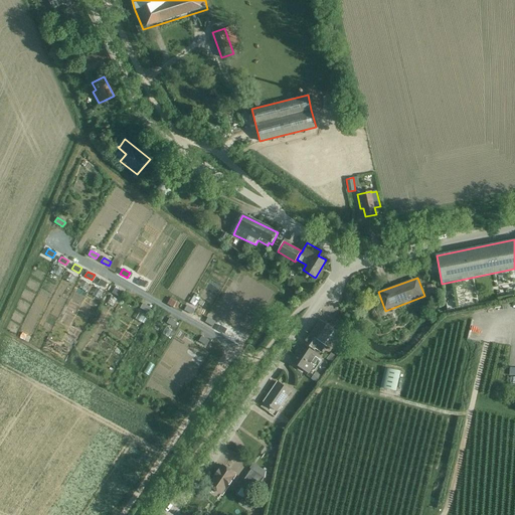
[(101,279),(98,284),(106,288),(108,283),(101,279)]
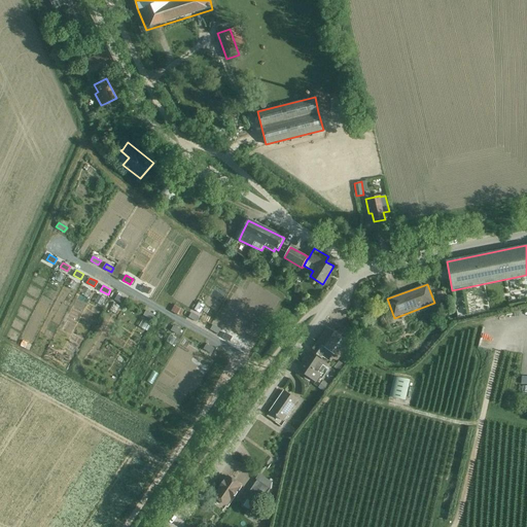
[(143,285),(141,290),(148,294),(151,289),(143,285)]
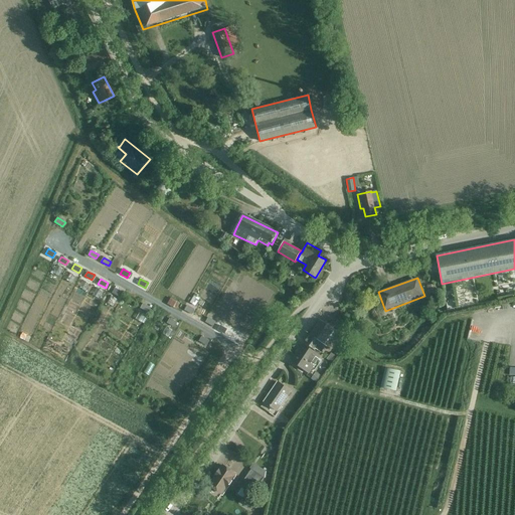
[(115,288),(113,293),(120,297),(123,292),(115,288)]
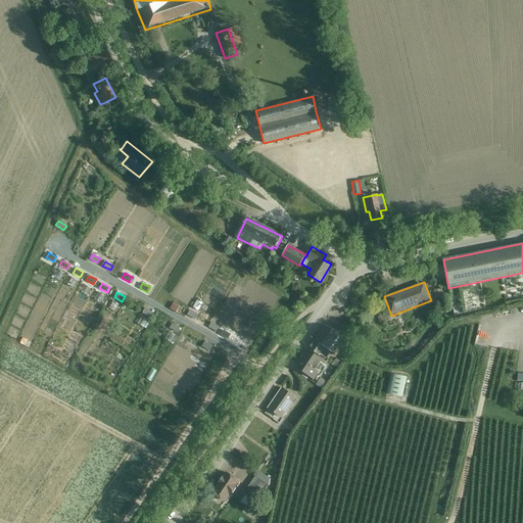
[(197,300),(193,307),(198,311),(202,303),(197,300)]
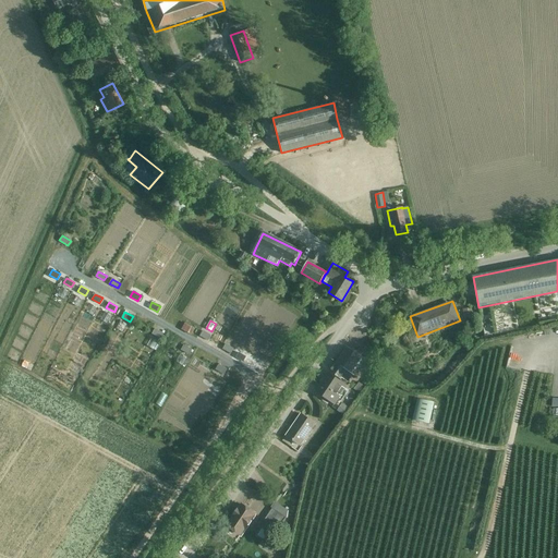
[(155,328),(152,334),(160,339),(164,334),(162,332),(155,328)]
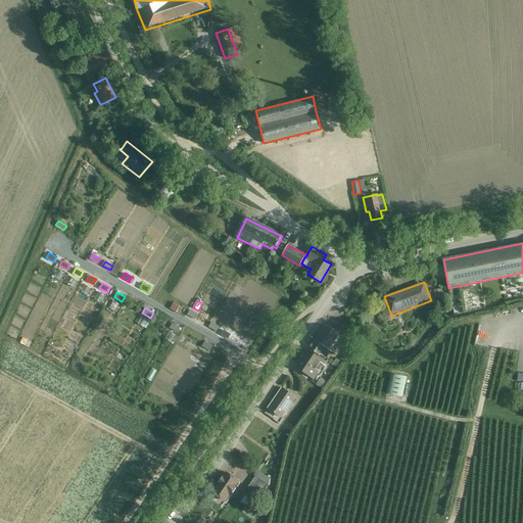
[(187,315),(195,320),(197,315),(190,311),(187,315)]
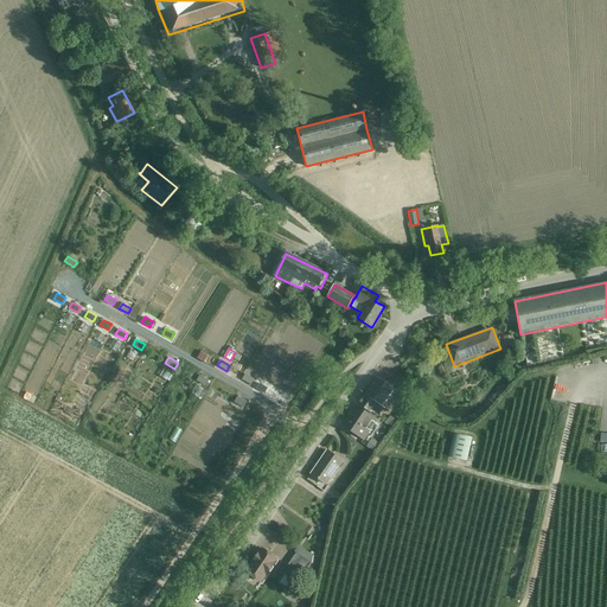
[(206,387),(209,379),(200,375),(197,381),(206,387)]
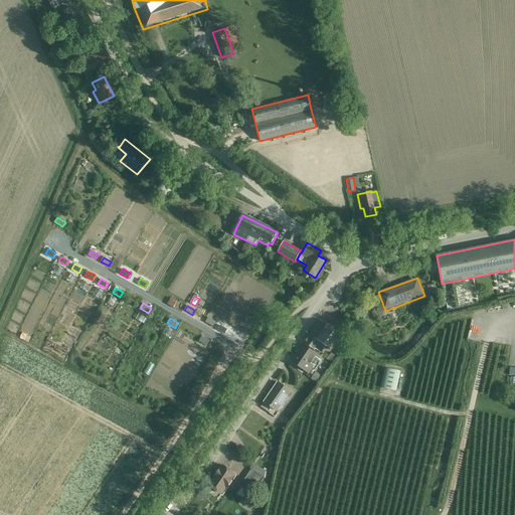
[(215,322),(208,318),(205,322),(213,327),(215,322)]
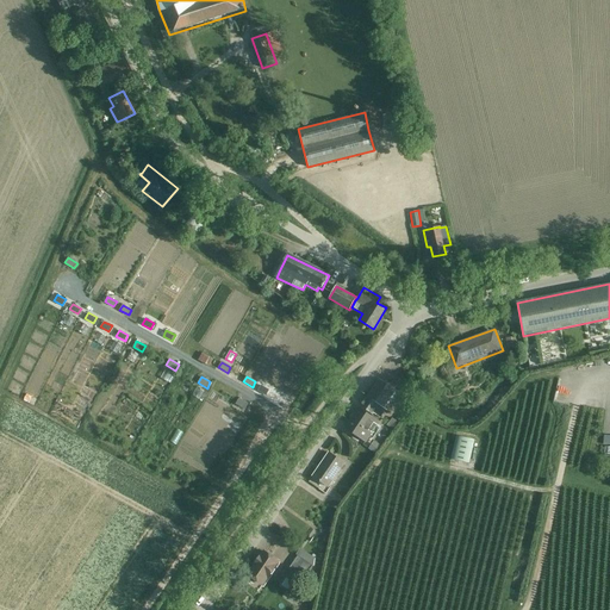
[(374,412),(381,417),(386,410),(387,411),(399,393),(378,379),(360,405),(373,415),(374,412)]
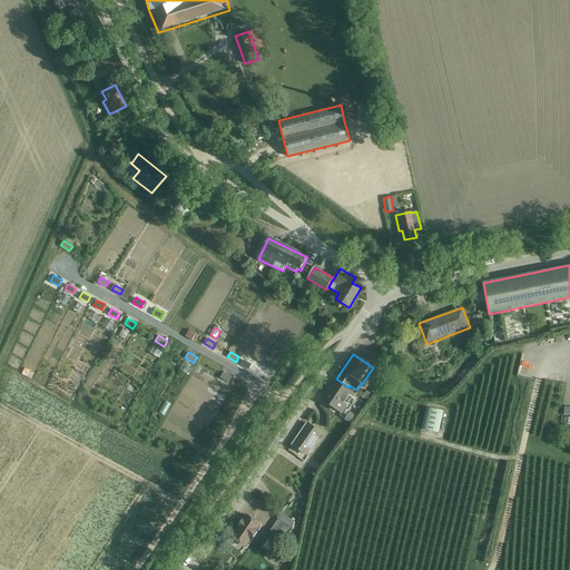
[(244,360),(242,365),(248,369),(252,364),(244,360)]
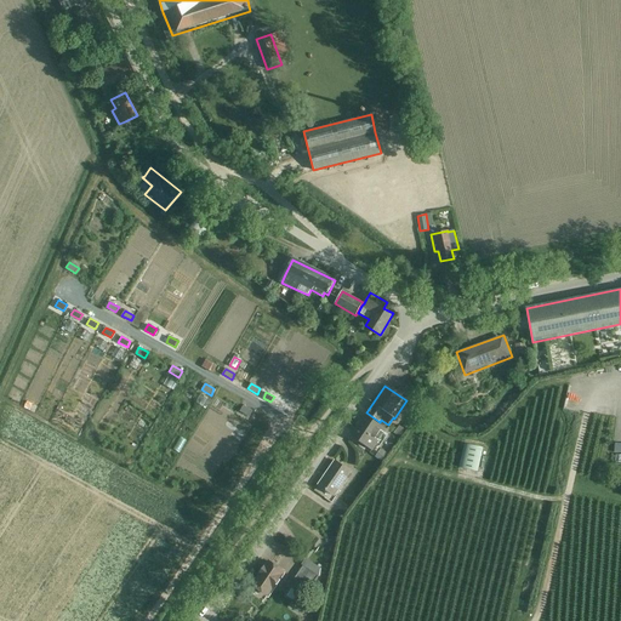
[(249,416),(252,410),(244,405),(240,411),(249,416)]
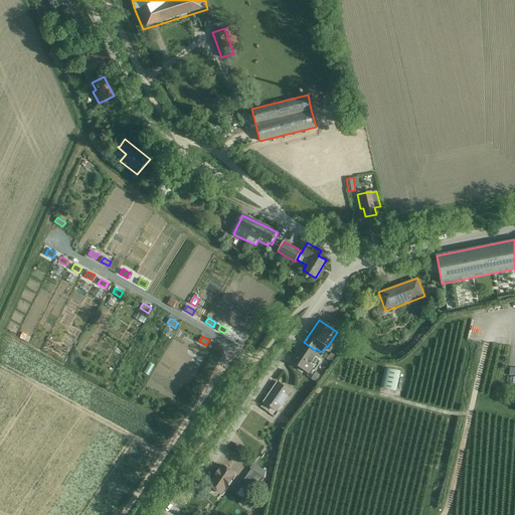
[(303,345),(292,361),(309,373),(320,356),(303,345)]
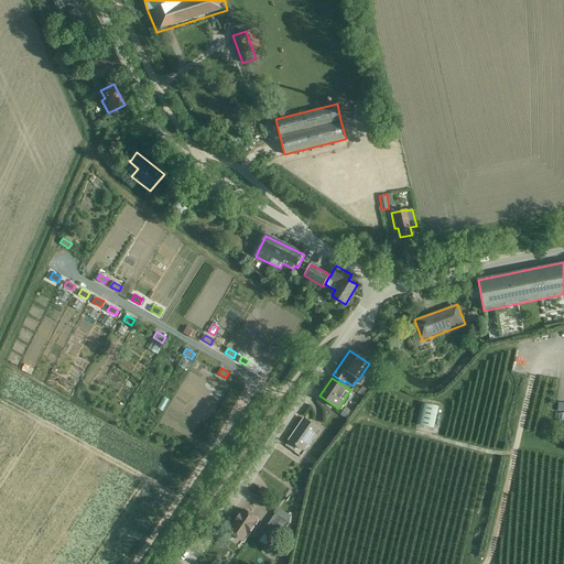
[(362,387),(357,394),(364,398),(368,391),(362,387)]
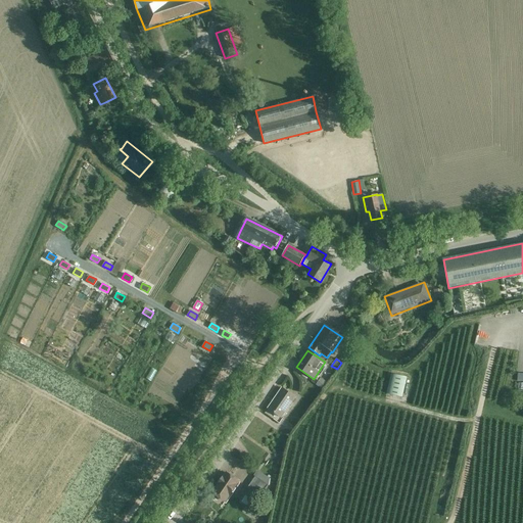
[(391,374),(386,393),(402,397),(407,377),(391,374)]
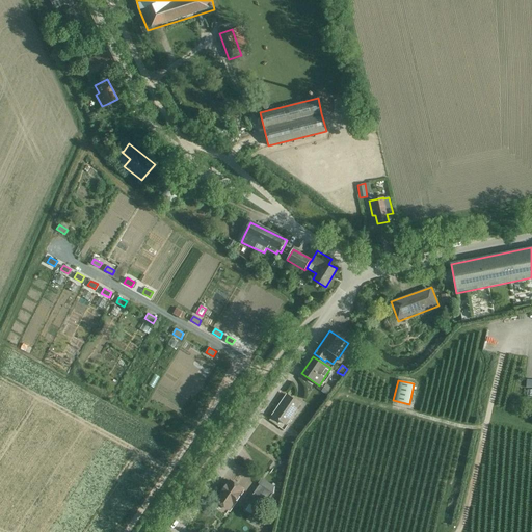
[(325,384),(321,391),(327,395),(331,389),(326,386),(325,384)]
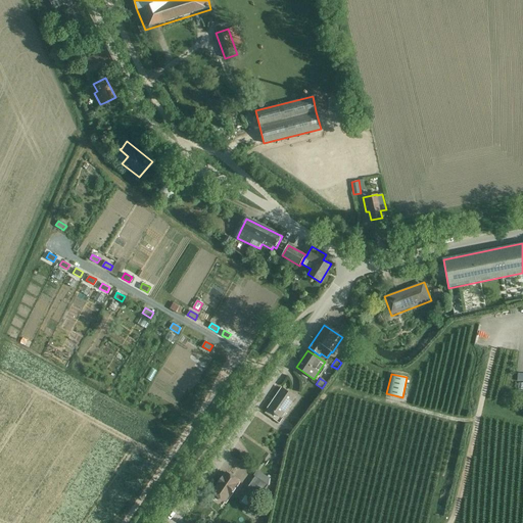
[(282,388),(268,408),(281,417),(295,397),(282,388)]
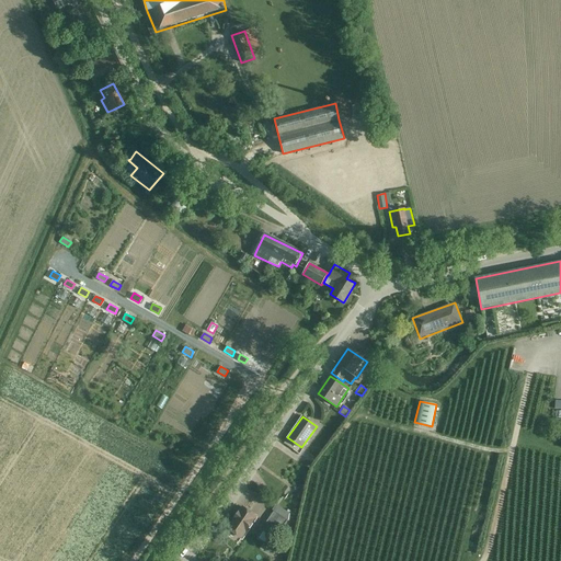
[(274,512),(266,523),(285,535),(289,513),(276,504),(272,511),(274,512)]
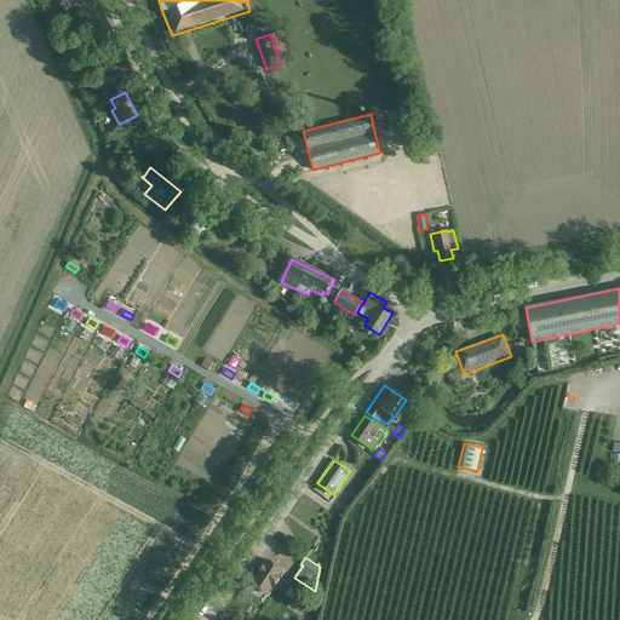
[(252,583),(268,595),(283,570),(268,560),(252,583)]
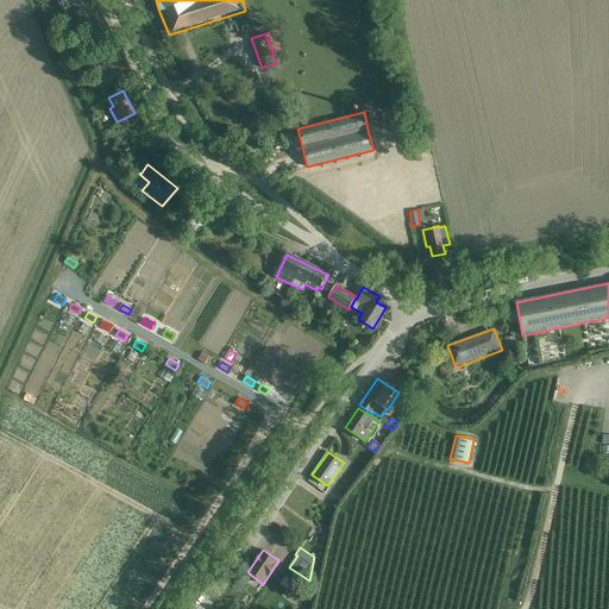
[(284,577),(280,584),(288,590),(290,588),(294,583),(284,577)]
